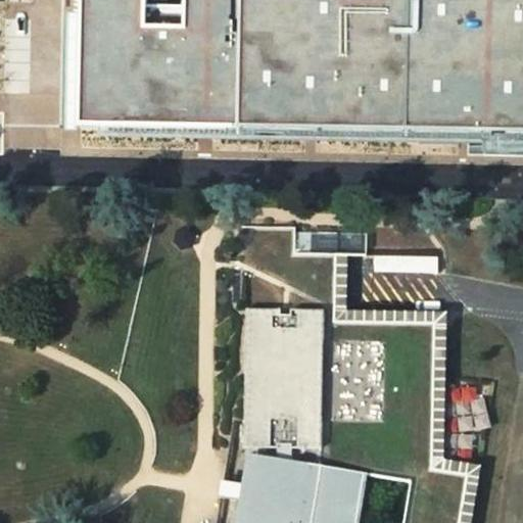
[(522,61),(514,61),(513,165),(522,165),(522,61)]
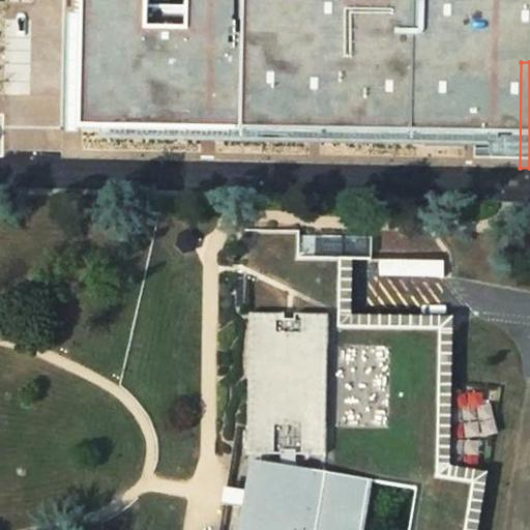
[(322,238),(252,237),(252,260),(294,261),(322,262),(322,238)]
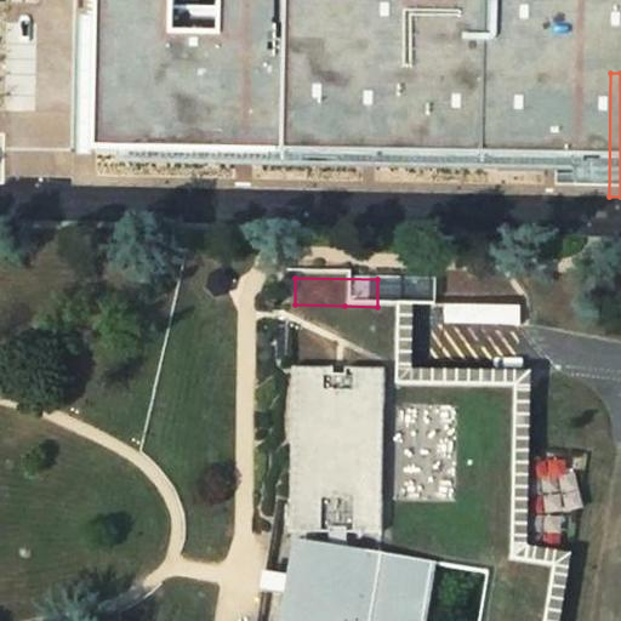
[(443,302),(442,322),(520,323),(520,303),(443,302)]
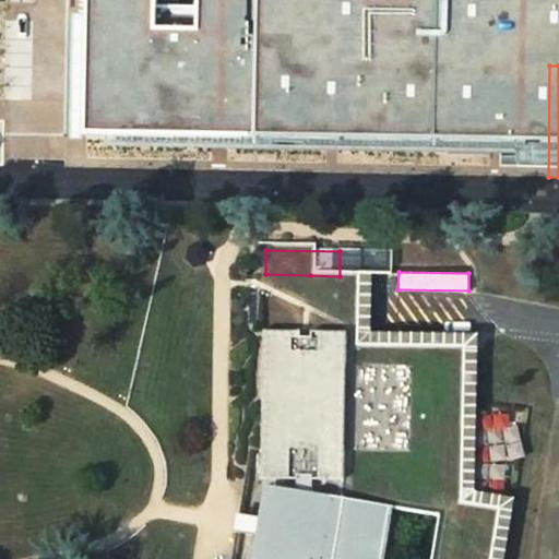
[(265,274),(251,274),(250,340),(261,340),(262,334),(309,335),(310,275),(265,274)]
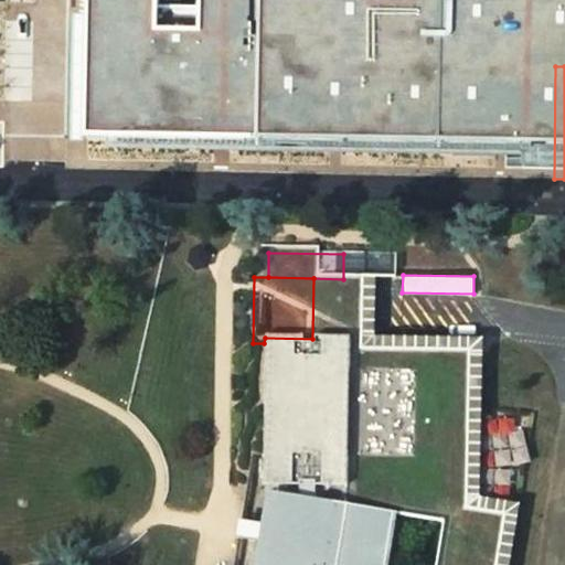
[(312,339),(265,338),(264,343),(263,456),(251,454),(233,564),(493,564),(502,515),(464,511),(466,353),(347,353),(347,339),(312,339)]
